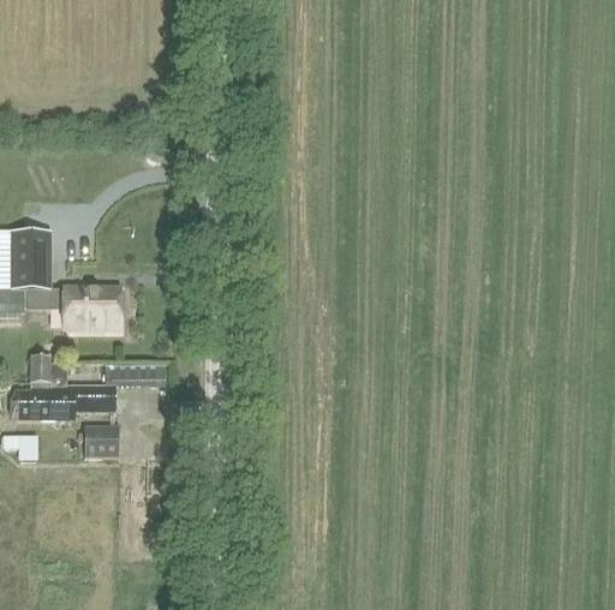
[(121,333),(120,283),(60,283),(60,288),(51,288),(51,231),(0,231),(0,288),(24,288),(24,309),(60,309),(60,333),(121,333)]
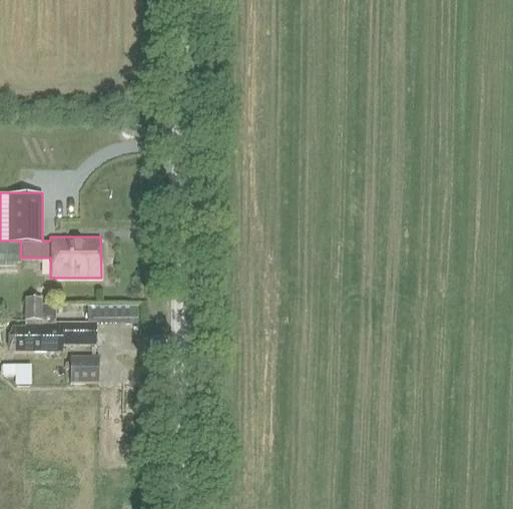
[(42,321),(42,304),(42,296),(26,296),(26,321),(42,321)]
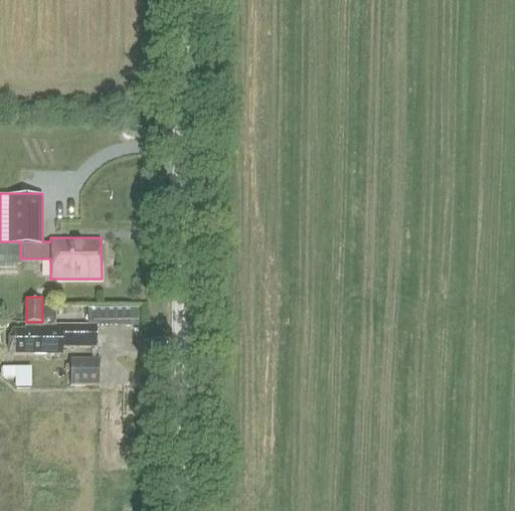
[(97,344),(97,323),(56,323),(56,305),(42,305),(42,322),(26,322),(26,328),(13,328),(13,333),(10,336),(10,350),(13,352),(48,352),(48,345),(97,344)]
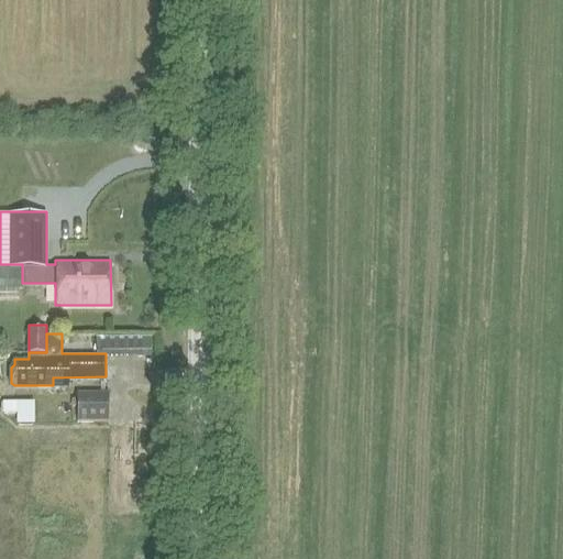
[(97,349),(152,349),(152,335),(97,335),(97,349)]
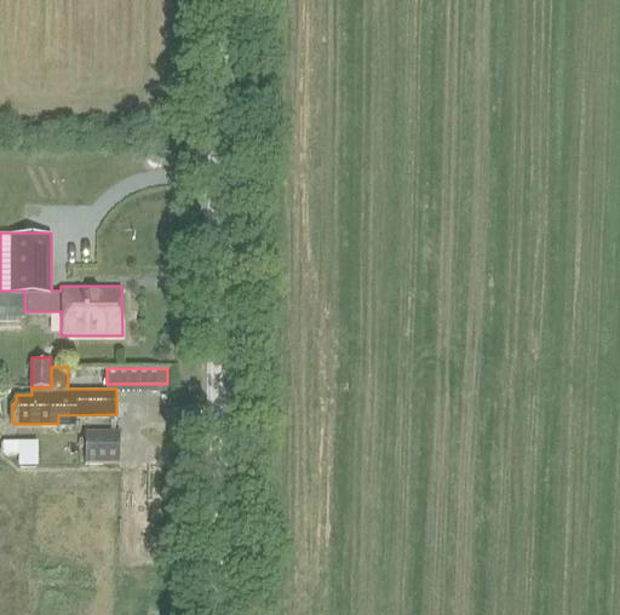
[(119,460),(119,430),(84,430),(85,461),(119,460)]
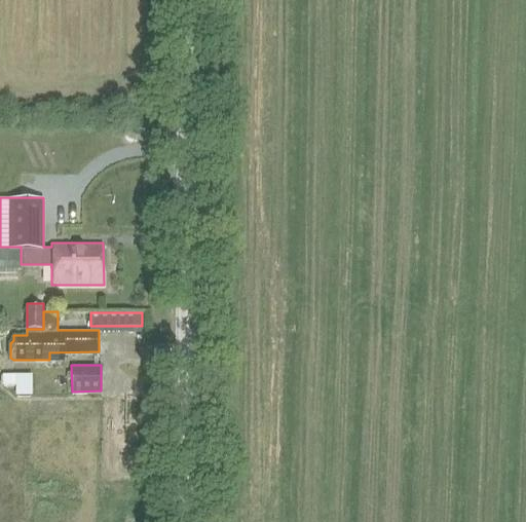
[(15,373),(2,373),(2,384),(15,384),(15,373)]
